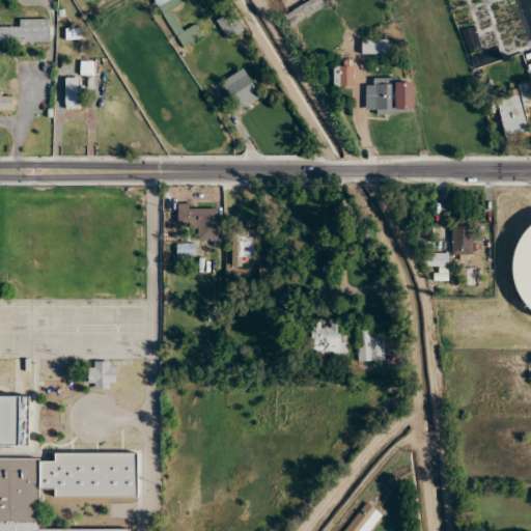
[(154,0),(183,48),(202,36),(195,24),(183,31),(171,11),(182,5),(178,0),(154,0)]
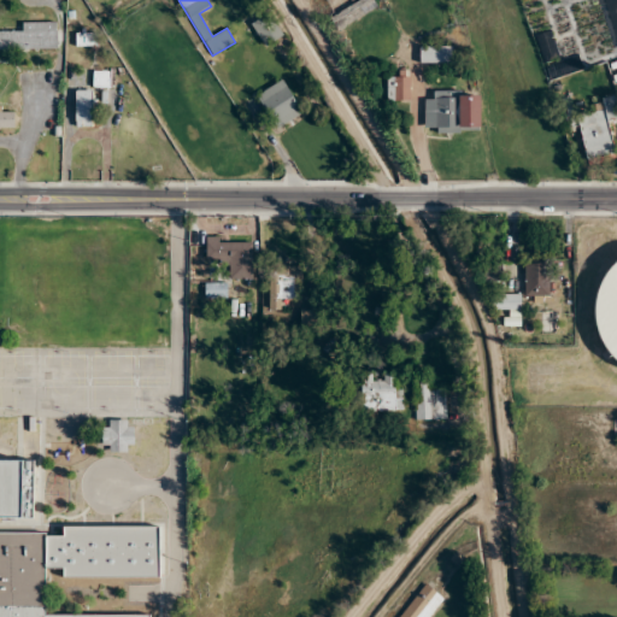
[(344,28),(377,5),(374,0),(359,0),(335,17),(344,28)]
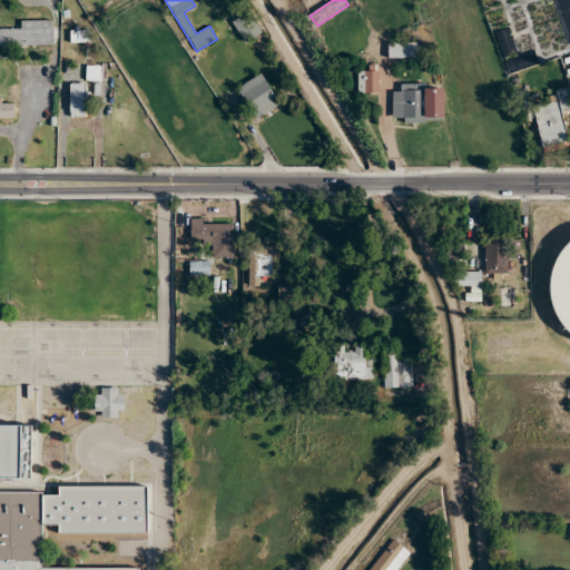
[(262,32),(249,11),(233,21),(244,42),(262,32)]
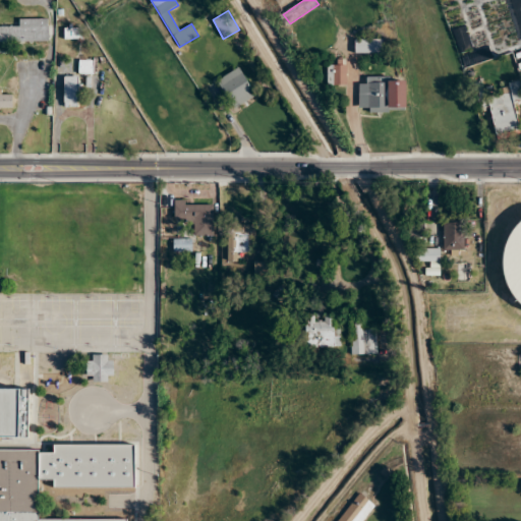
[(50,19),(18,19),(18,26),(0,26),(0,42),(50,43),(50,19)]
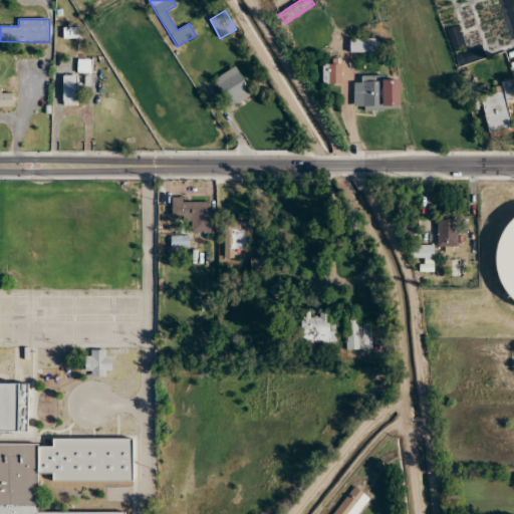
[(453,52),(466,48),(459,25),(446,30),(453,52)]
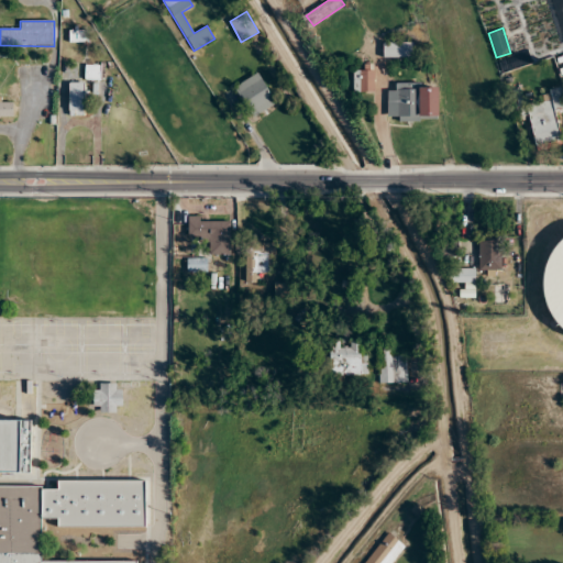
[(415,42),(384,42),(384,57),(415,57),(415,42)]
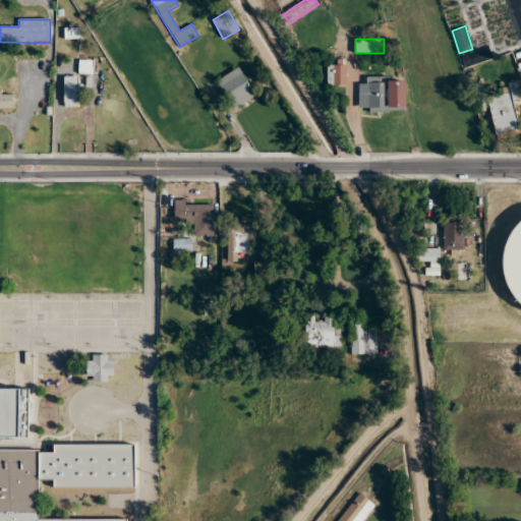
[(493,56),(488,46),(462,57),(466,67),(493,56)]
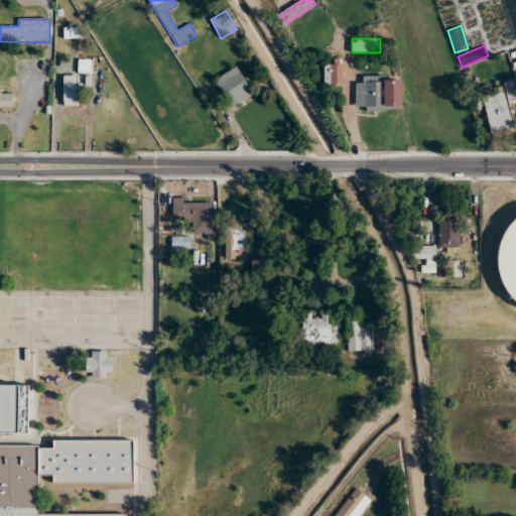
[(92,72),(92,59),(79,59),(79,72),(92,72)]
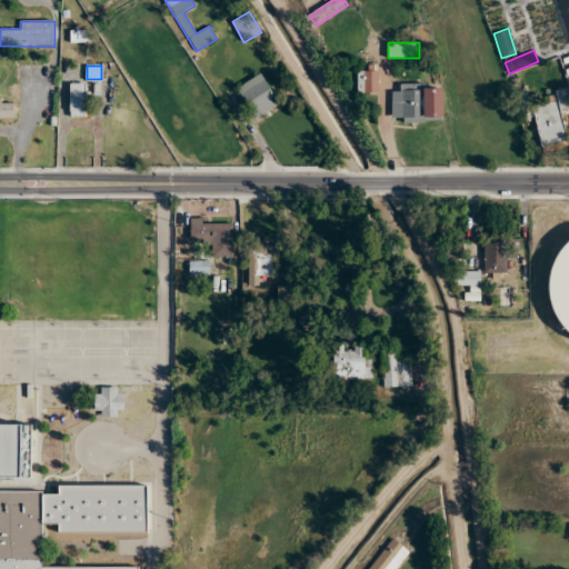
[(358,93),(378,93),(378,70),(358,70),(358,93)]
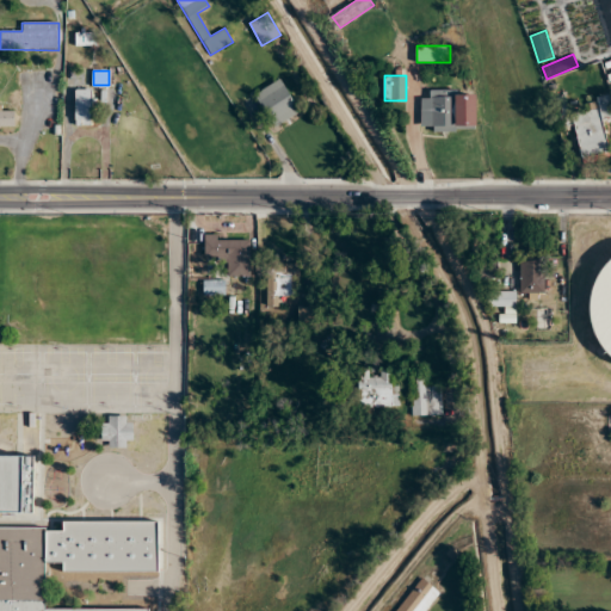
[(300,111),(279,80),(254,96),(275,128),(300,111)]
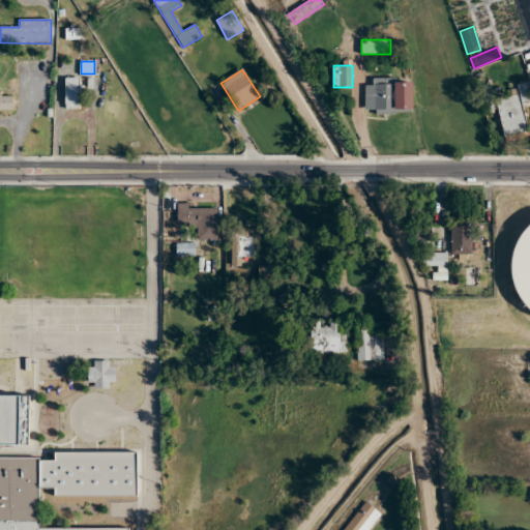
[(64,109),(81,109),(81,77),(64,77),(64,109)]
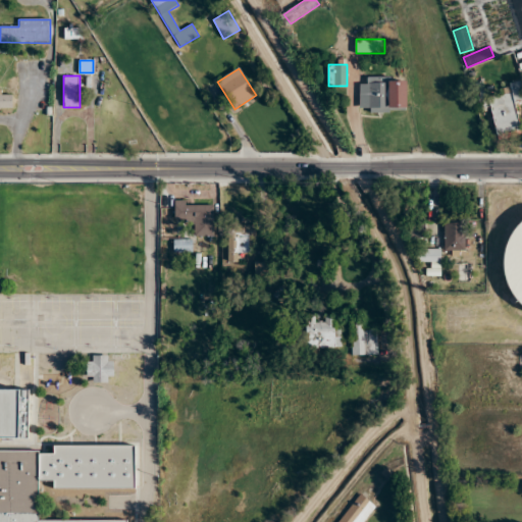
[(360,112),(406,111),(406,79),(359,80),(360,112)]
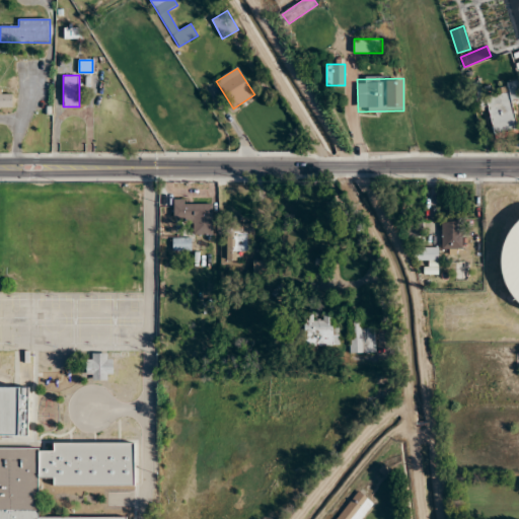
[(494,135),(517,130),(511,100),(518,98),(518,81),(500,85),(501,90),(476,95),(479,106),(488,104),(494,135)]
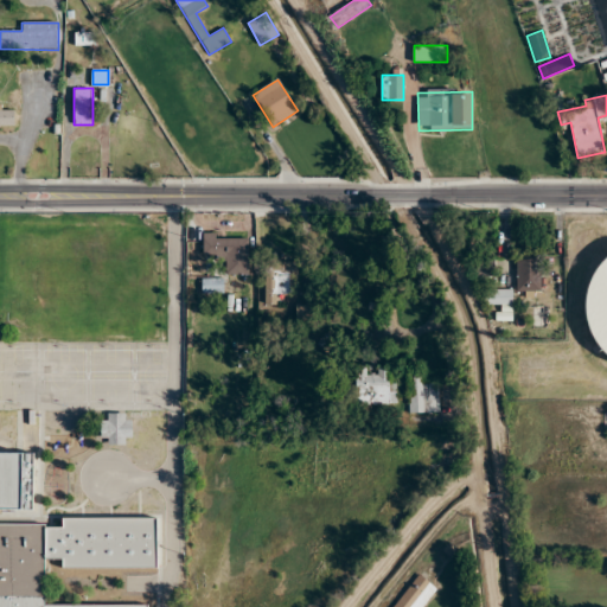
[(0,126),(14,127),(14,106),(0,104),(0,126)]
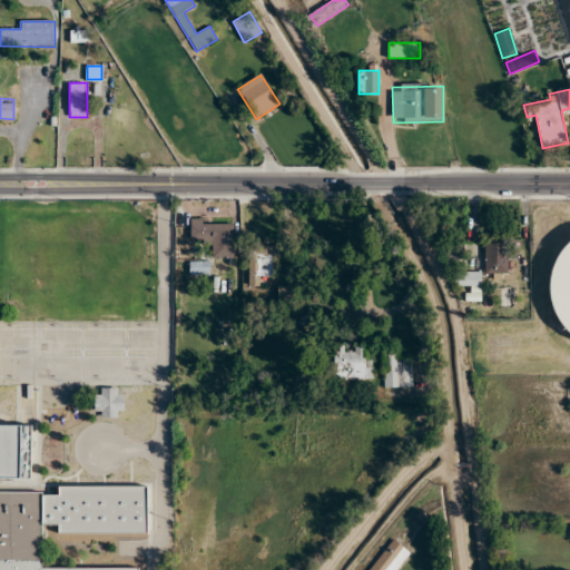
[(212,257),(234,257),(233,219),(190,220),(190,245),(212,245),(212,257)]
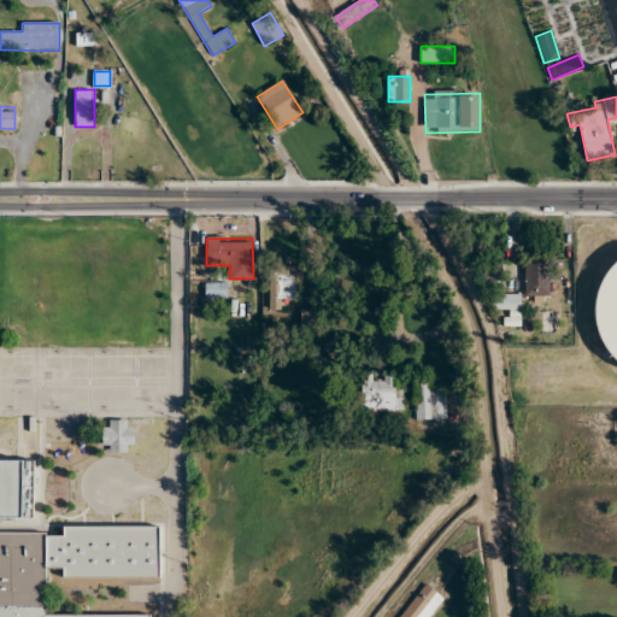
[(524,263),(524,298),(551,298),(551,263),(524,263)]
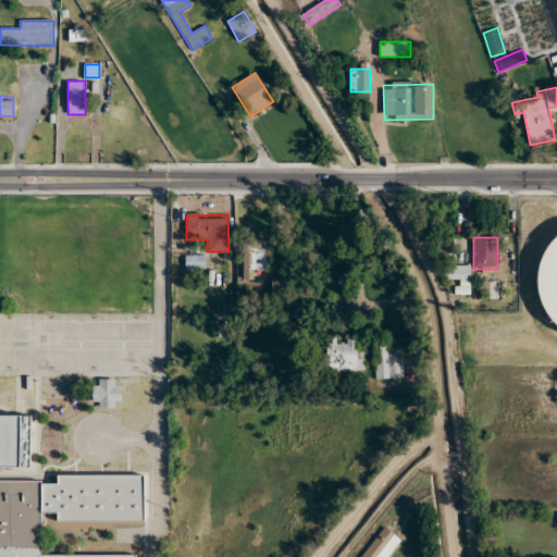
[(273,239),(243,239),(243,279),(261,279),(261,269),(273,269),(273,239)]
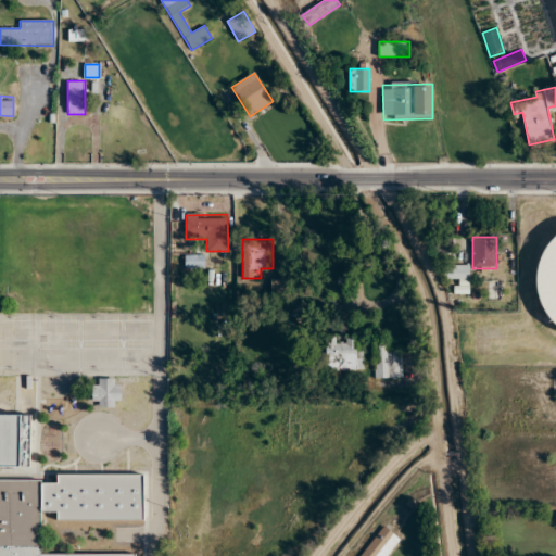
[(555,253),(548,273),(548,279),(546,282),(546,323),(555,326),(555,253)]
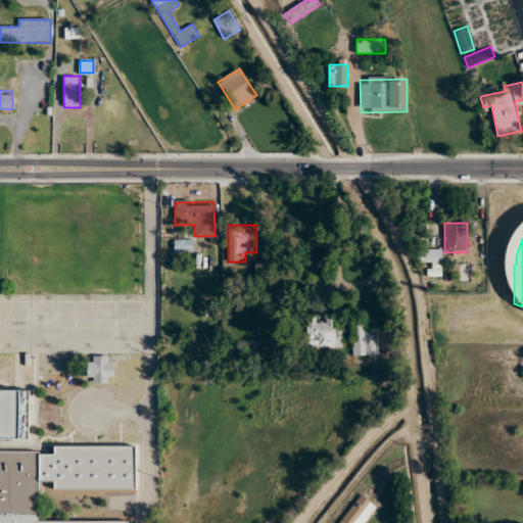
[(193,252),(193,240),(174,240),(174,252),(193,252)]
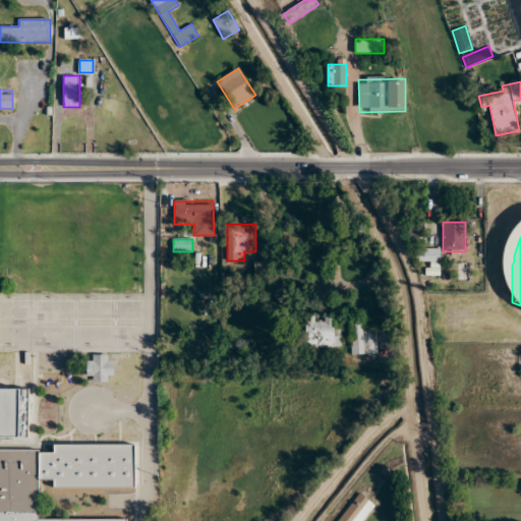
[(440,248),(415,248),(415,263),(426,263),(426,275),(440,275),(440,248)]
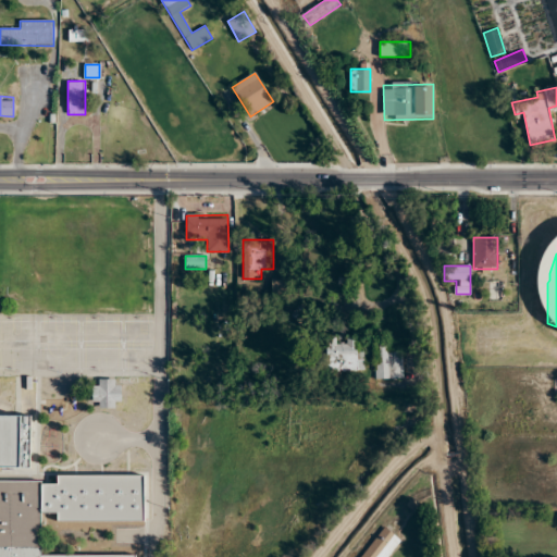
[(362,338),(326,338),(326,372),(362,372),(362,338)]
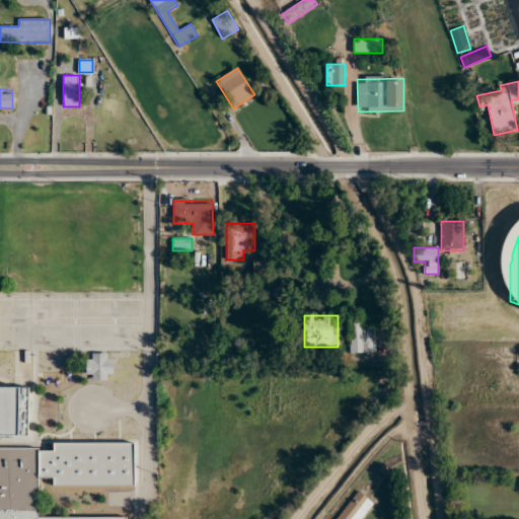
[(349,316),(349,353),(374,353),(374,326),(365,326),(365,316),(349,316)]
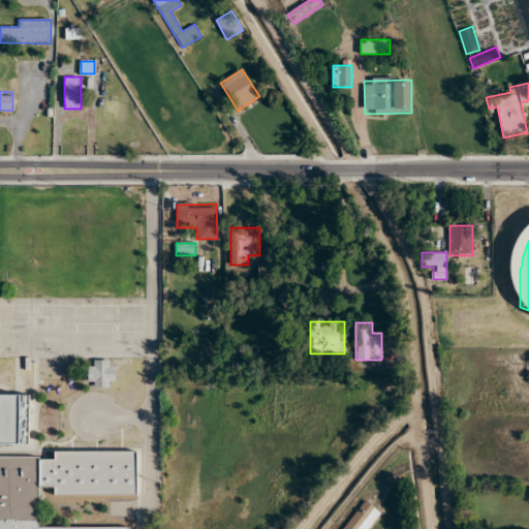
[(115,361),(88,361),(88,387),(115,387),(115,361)]
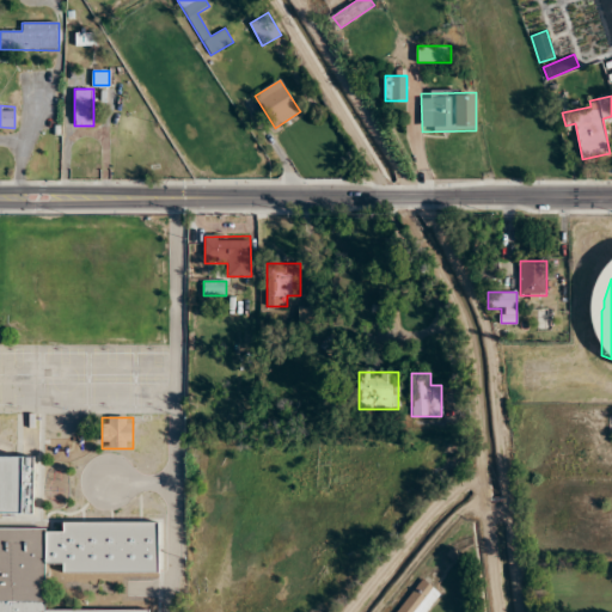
[(0,513),(22,513),(23,457),(0,457),(0,513)]
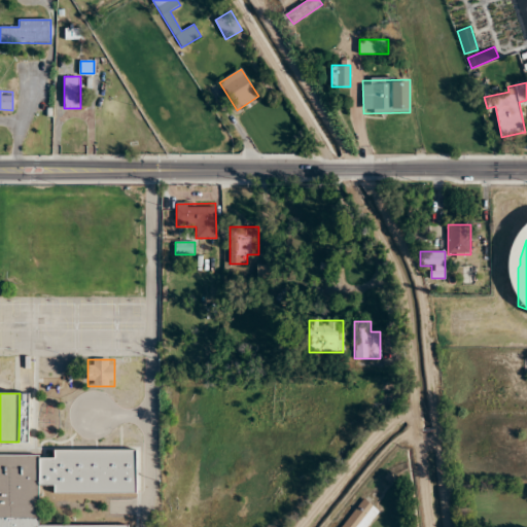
[(0,526),(0,455),(40,455),(39,458),(55,458),(55,449),(136,450),(137,493),(55,493),(55,485),(39,485),(39,526),(127,526),(0,526)]
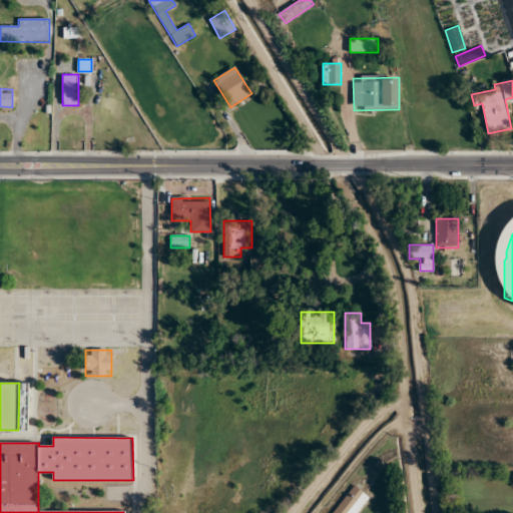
[(354,512),(368,495),(354,484),(333,512),(354,512)]
